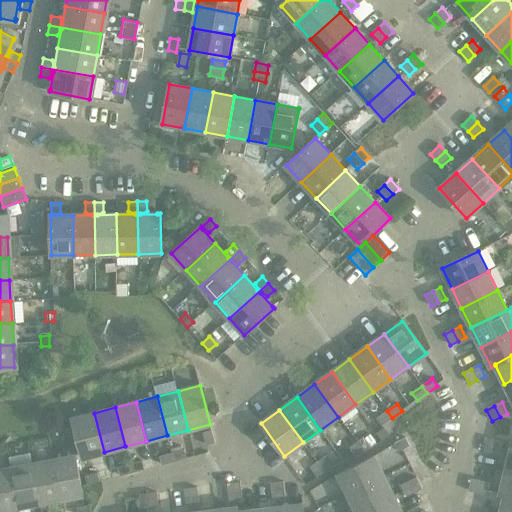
[(392,418),(387,411),(376,419),(382,426),(392,418)]
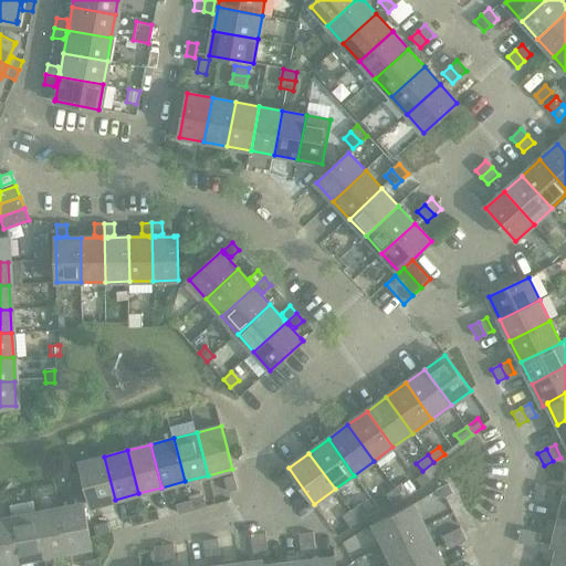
[(115,500),(104,457),(80,463),(91,506),(115,500)]
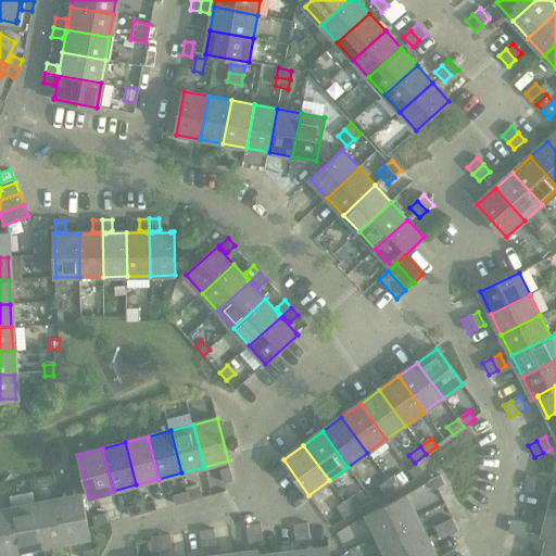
[(416,465),(408,470),(414,479),(422,472),(416,465)]
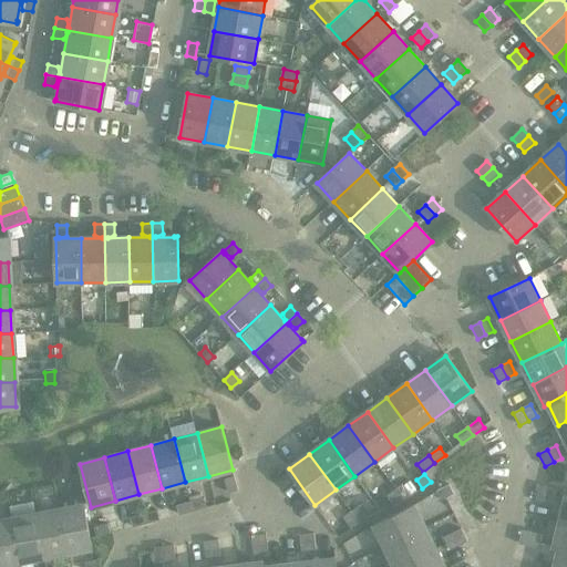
[(235,476),(225,480),(229,493),(238,491),(235,476)]
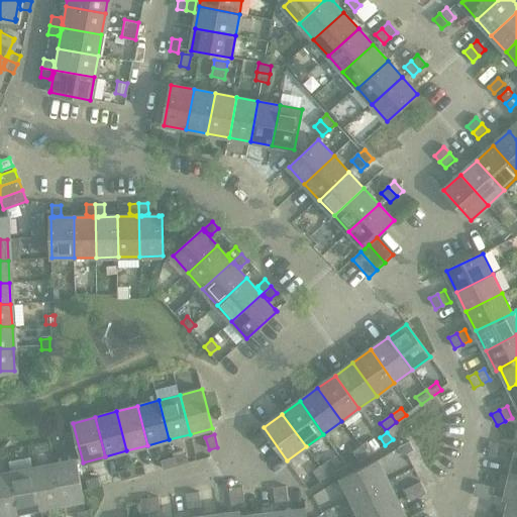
[(367,442),(359,447),(368,457),(375,452),(367,442)]
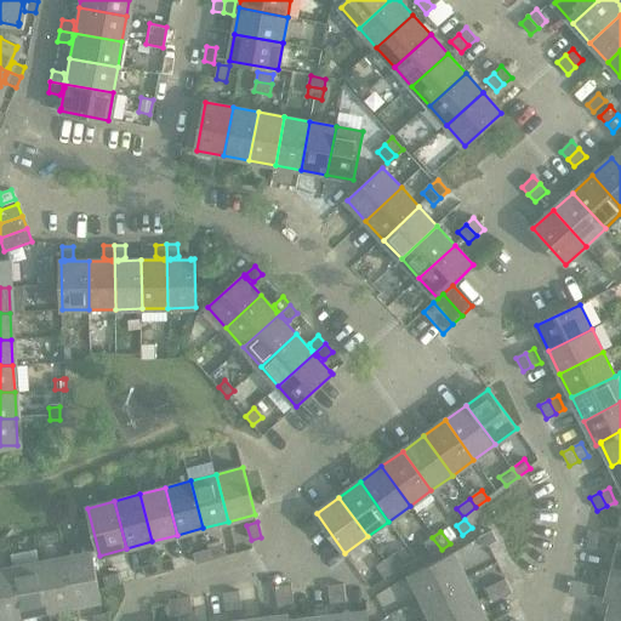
[(493,531),(478,539),(483,548),(497,541),(493,531)]
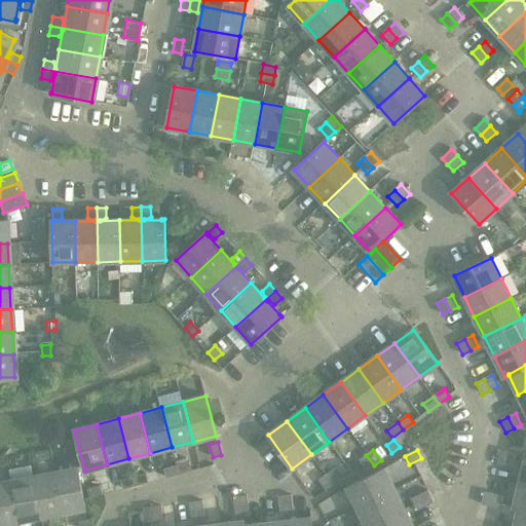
[(497,464),(506,466),(510,453),(500,451),(497,464)]
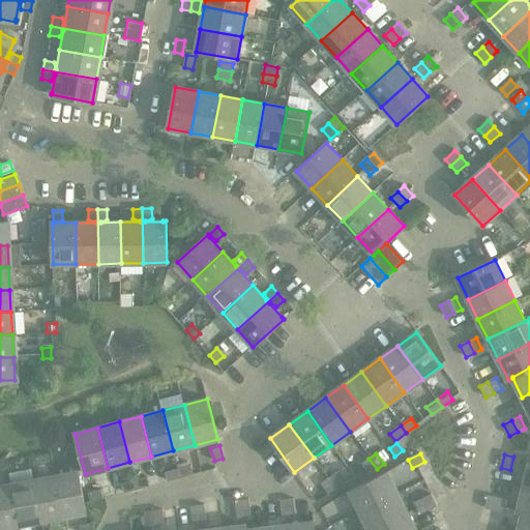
[(513,457),(510,470),(519,472),(522,459),(513,457)]
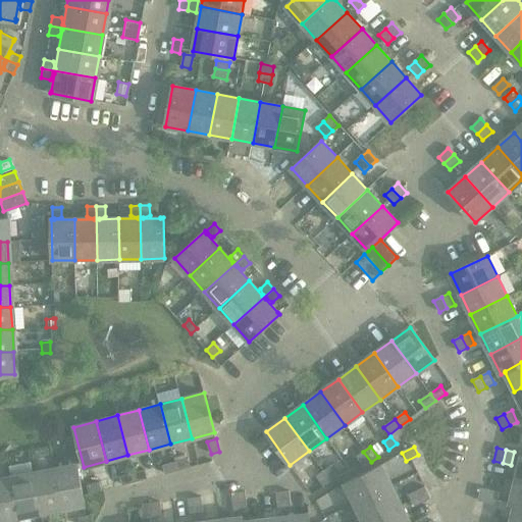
[(371,462),(363,452),(356,457),(364,467),(371,462)]
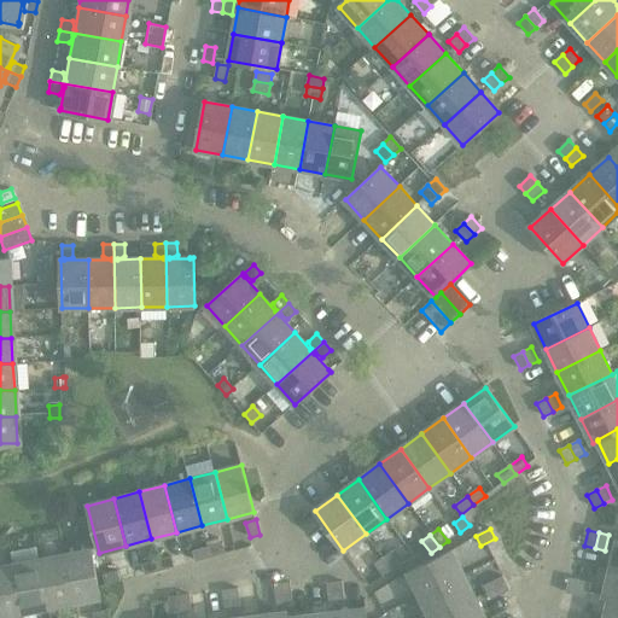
[(222,543),(208,548),(210,558),(225,554),(222,543)]
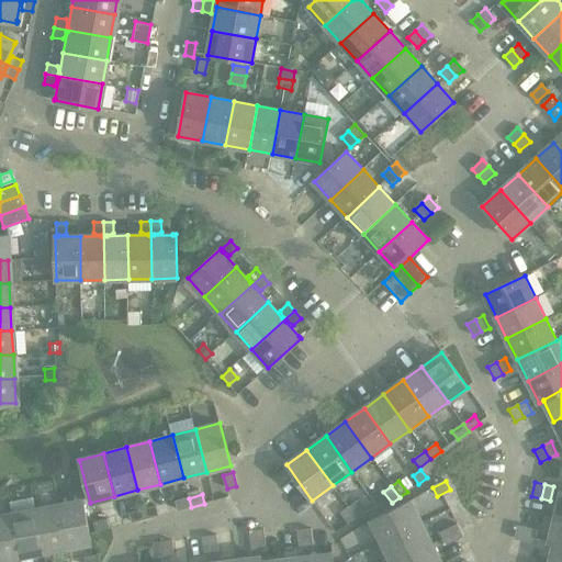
[(191,507),(189,498),(176,502),(178,510),(191,507)]
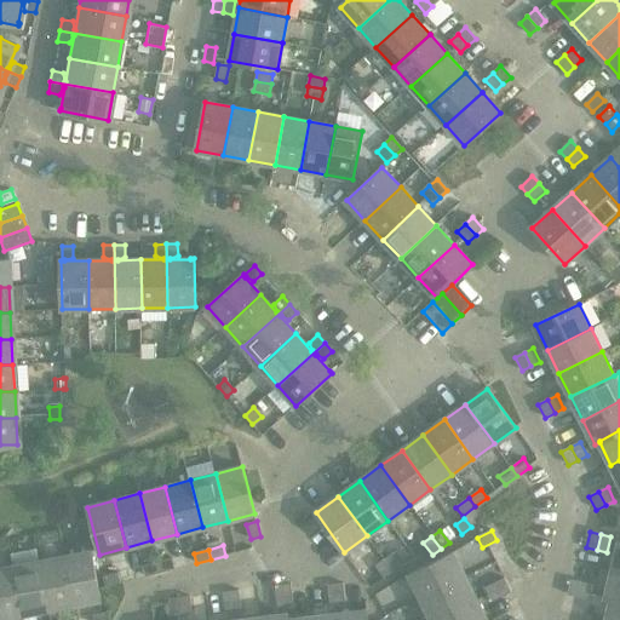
[(92,551),(64,556),(74,604),(101,600),(92,551)]
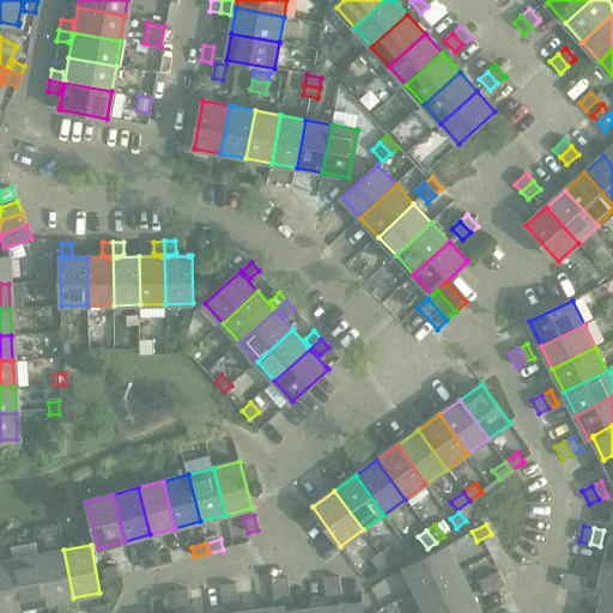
[(406,568),(418,592),(461,571),(449,546),(406,568)]
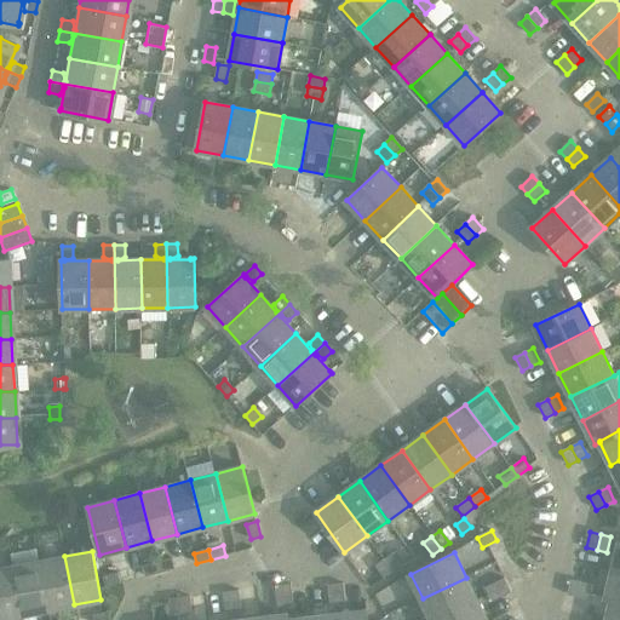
[(392,554),(384,560),(394,573),(402,567),(392,554)]
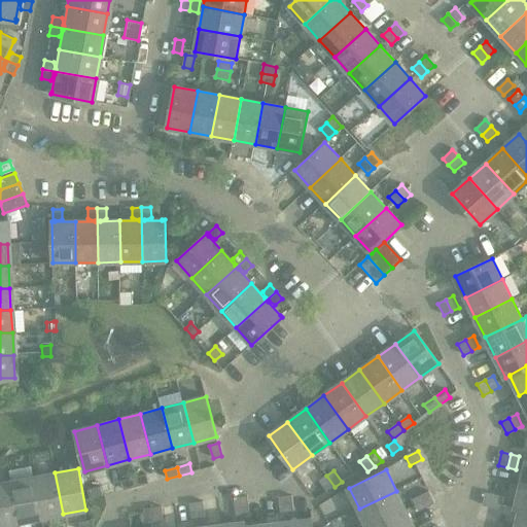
[(55,472),(33,478),(41,518),(63,514),(55,472)]
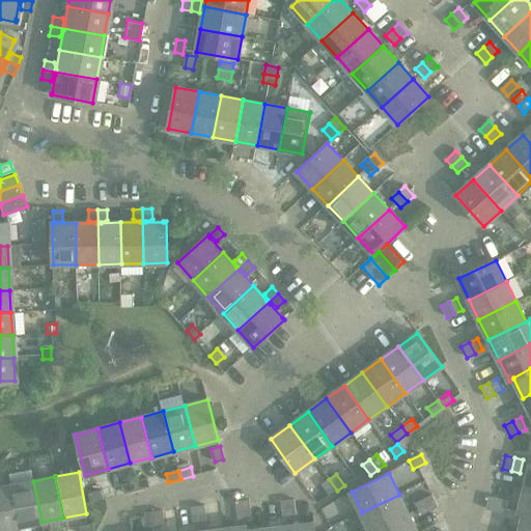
[(147,478),(135,481),(137,491),(149,487),(147,478)]
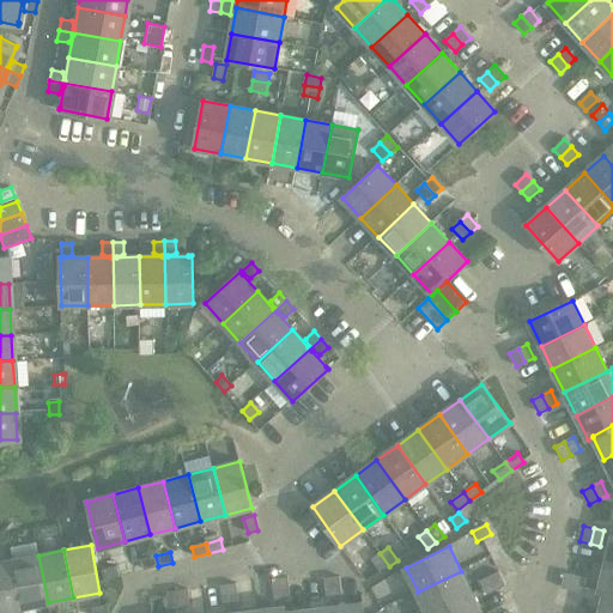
[(389,566),(380,553),(371,559),(381,572),(389,566)]
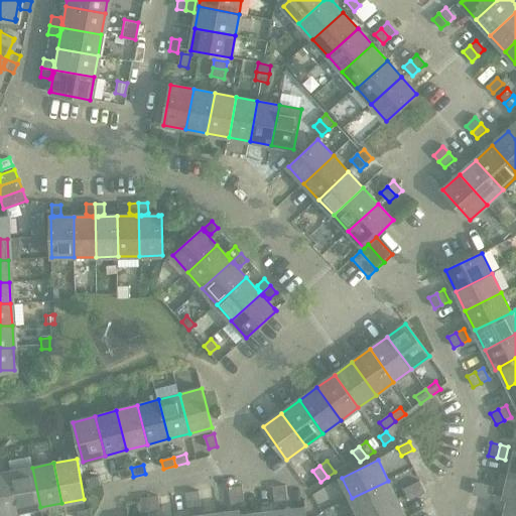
[(32,468),(11,472),(19,511),(40,507),(32,468)]
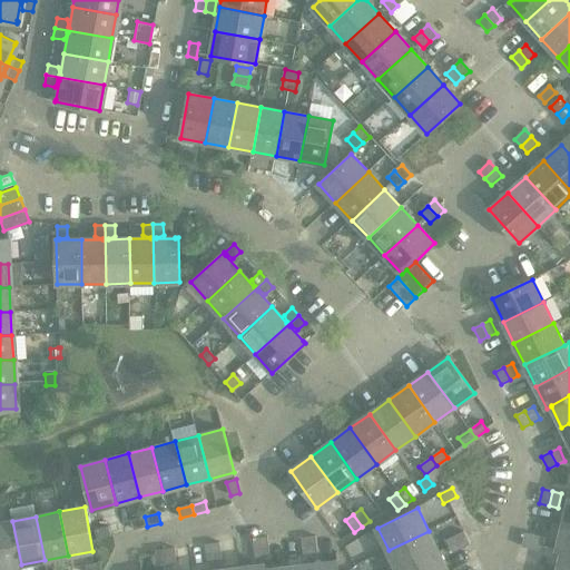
[(147,527),(145,517),(131,521),(134,530),(147,527)]
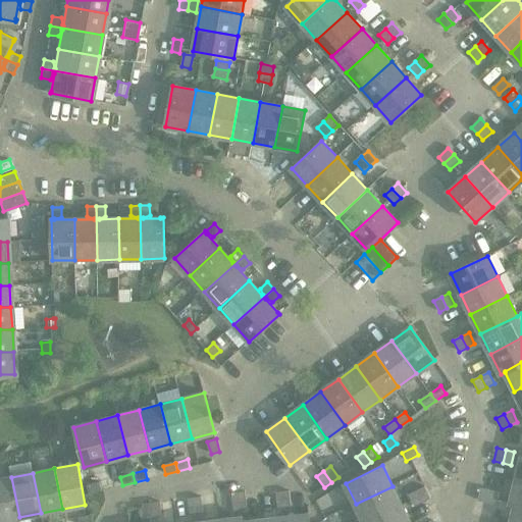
[(11,477),(0,478),(0,520),(19,517),(11,477)]
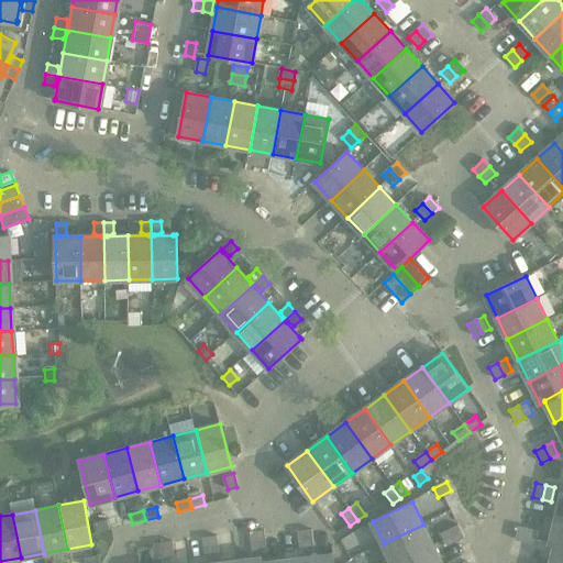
[(550,543),(555,544),(555,543),(562,544),(562,520),(556,519),(550,543)]
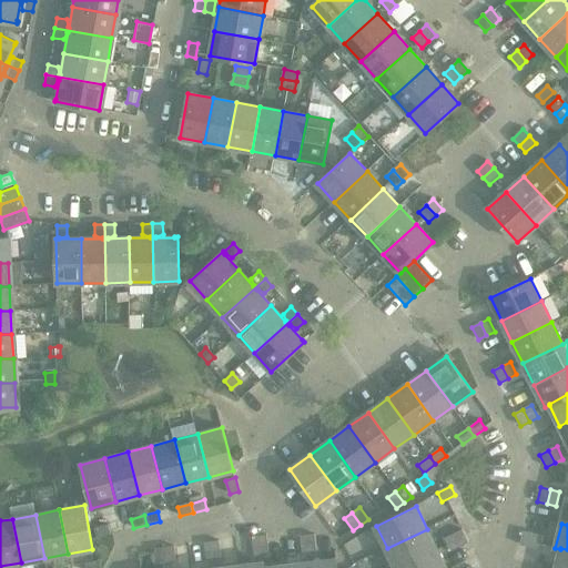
[(111,525),(97,528),(99,537),(113,534),(111,525)]
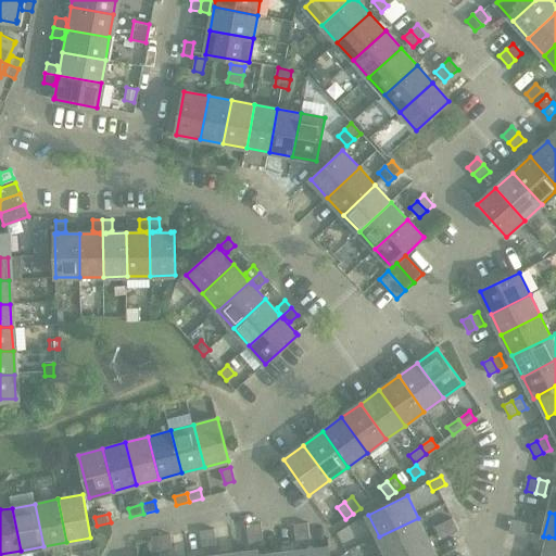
[(418,518),(379,536),(388,555),(392,555),(428,539),(418,518)]
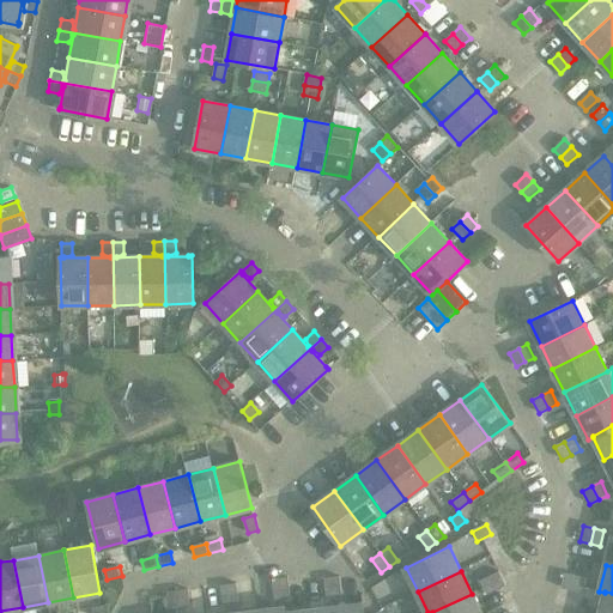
[(498,572),(490,577),(496,590),(505,586),(498,572)]
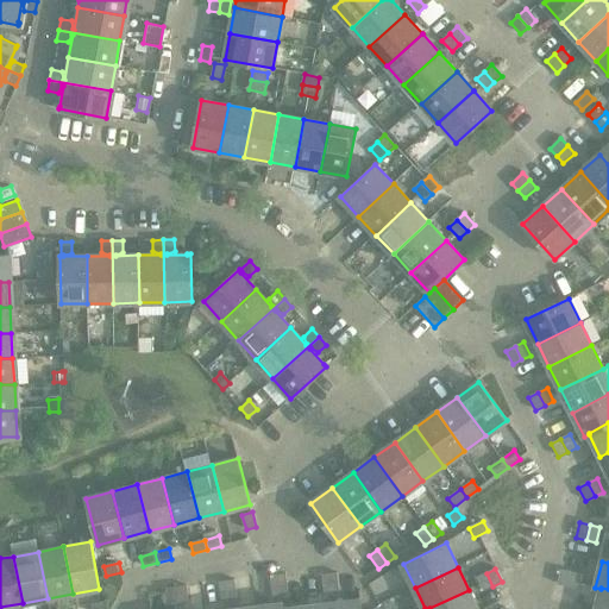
[(557,586),(566,589),(570,575),(560,572),(557,586)]
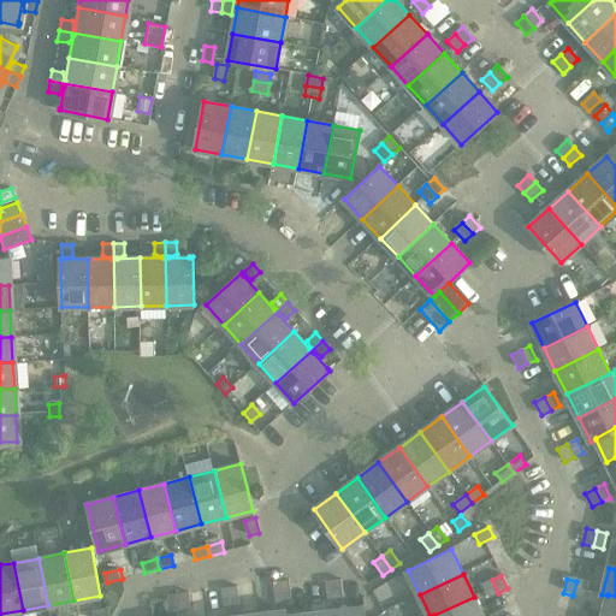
[(498,593),(492,580),(483,584),(490,598),(498,593)]
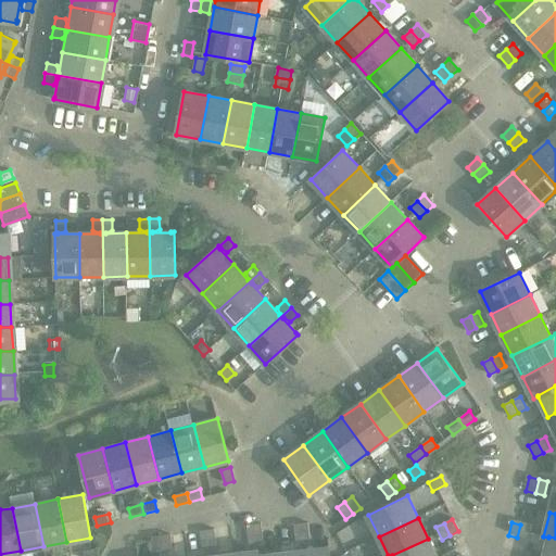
[(520,525),(517,538),(527,540),(530,527),(520,525)]
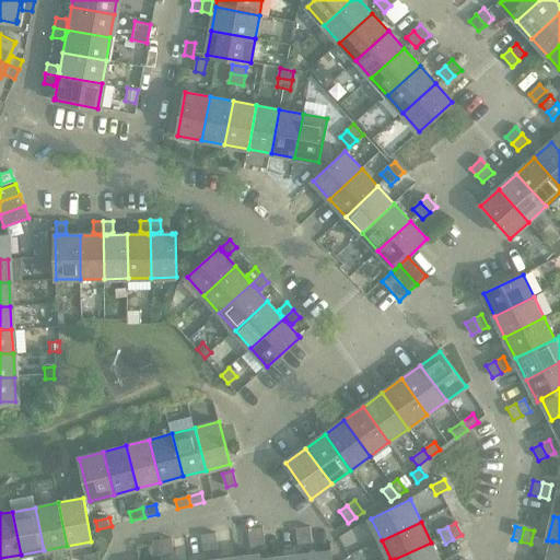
[(171,539),(162,540),(163,553),(173,552),(171,539)]
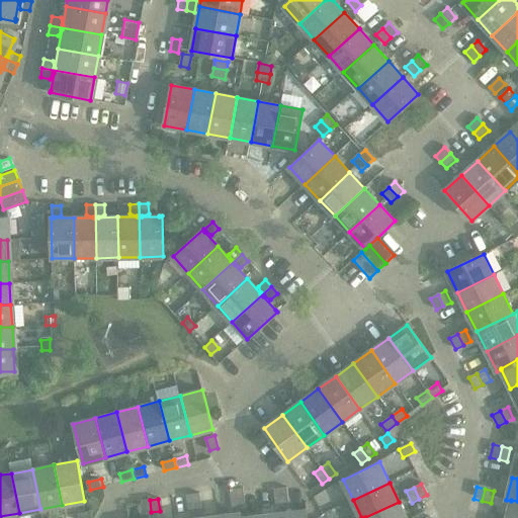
[(151,512),(150,500),(141,501),(143,513),(151,512)]
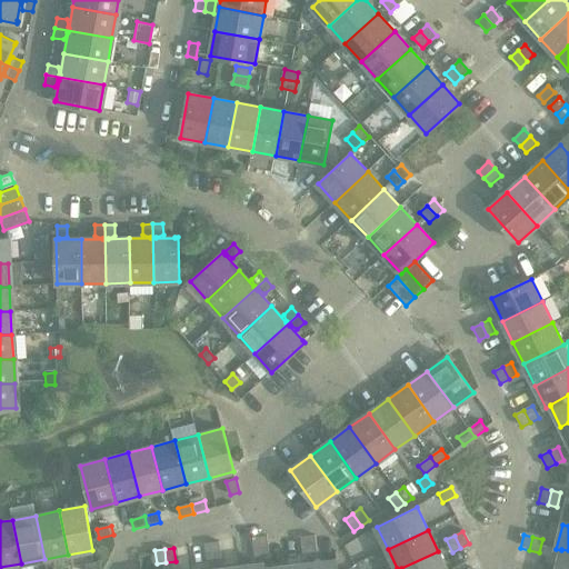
[(568,568),(568,550),(561,549),(561,550),(556,568),(568,568)]
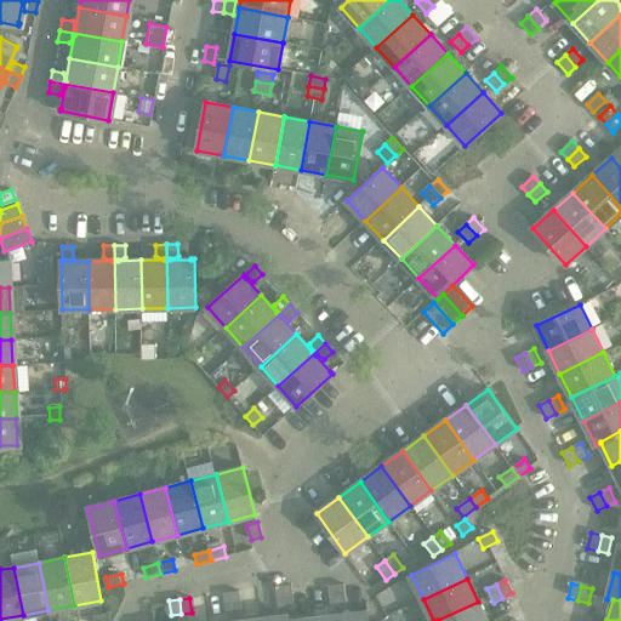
[(488,620),(478,602),(438,620),(488,620)]
